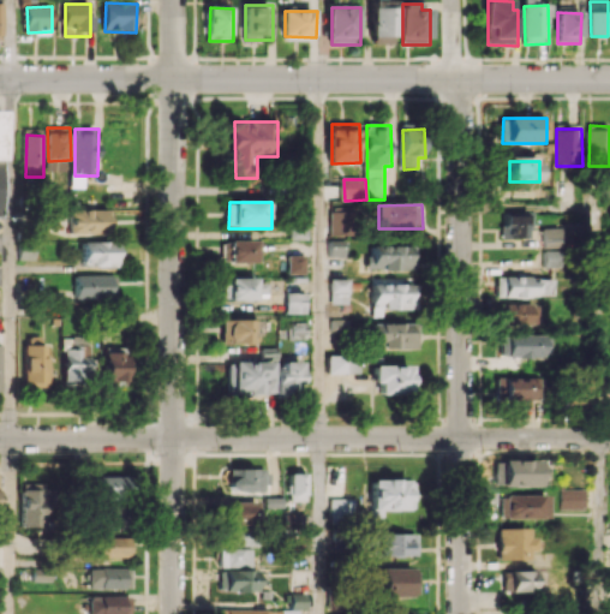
[(113,210),(72,210),(73,234),(113,234),(113,210)]
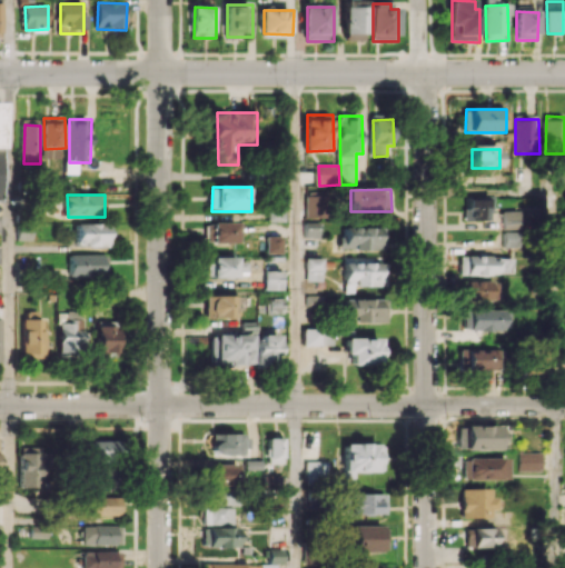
[(308,196),(309,219),(329,218),(329,196),(308,196)]
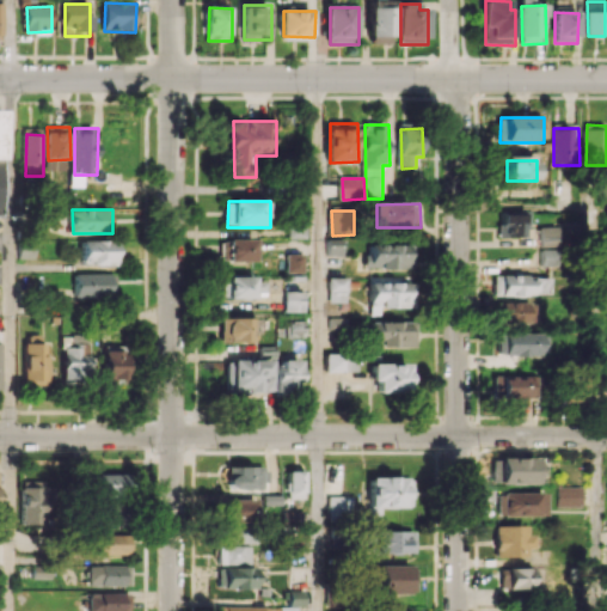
[(529,238),(529,214),(502,214),(503,238),(529,238)]
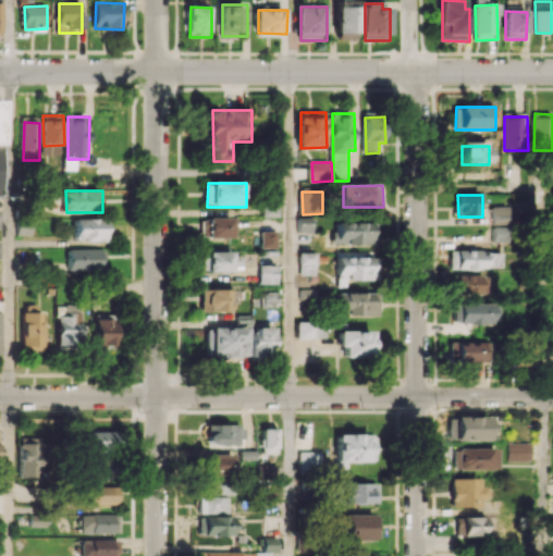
[(513,208),(494,208),(494,225),(514,225),(513,208)]
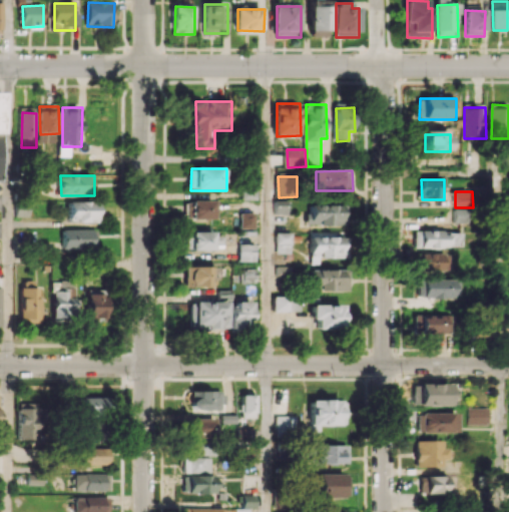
[(277,215),(291,215),(291,200),(277,200),(277,215)]
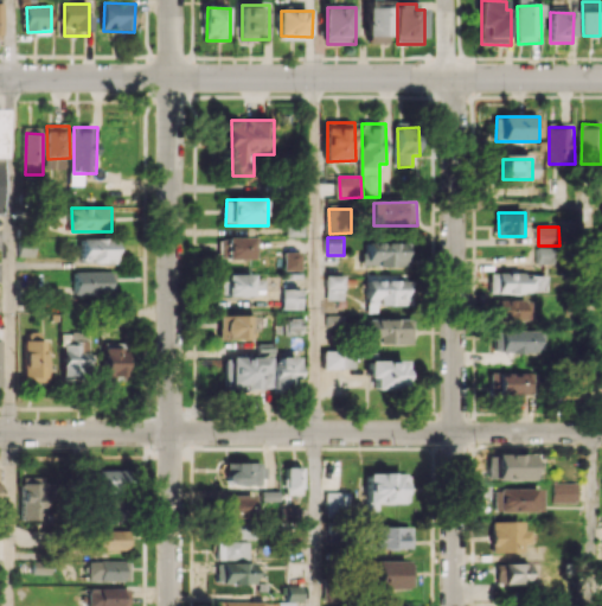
[(83,265),(121,265),(121,238),(83,240),(83,265)]
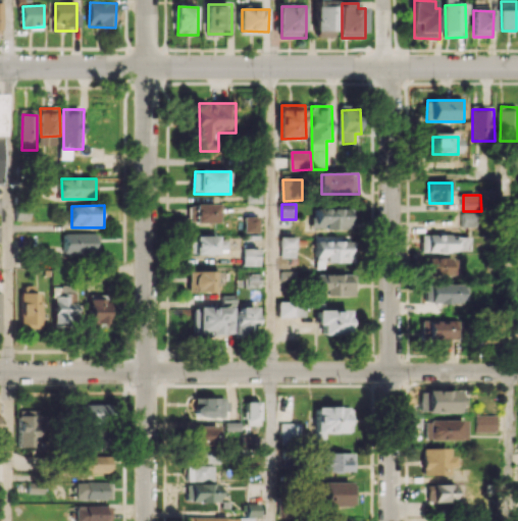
[(221,205),(193,205),(192,223),(221,224),(221,205)]
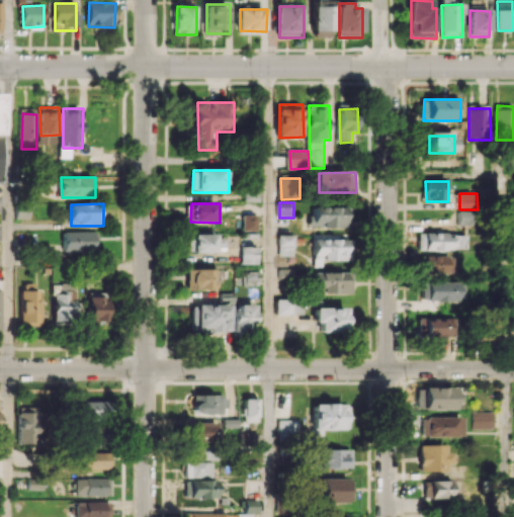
[(33,220),(32,205),(19,206),(19,220),(33,220)]
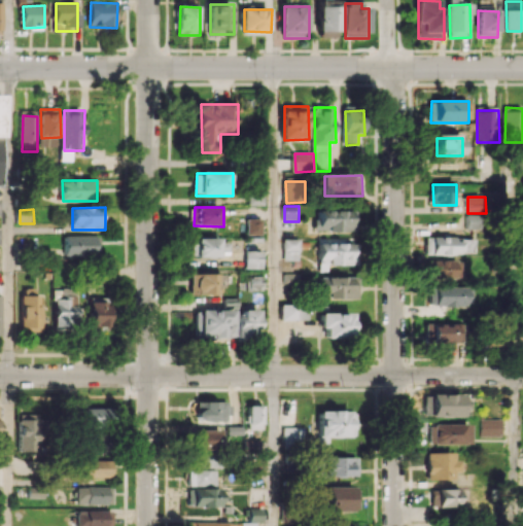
[(358,233),(358,210),(318,210),(318,232),(358,233)]
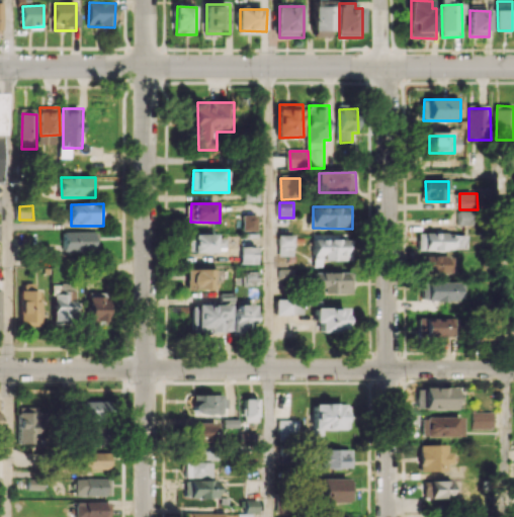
[(460,226),(474,227),(475,213),(460,212),(460,226)]
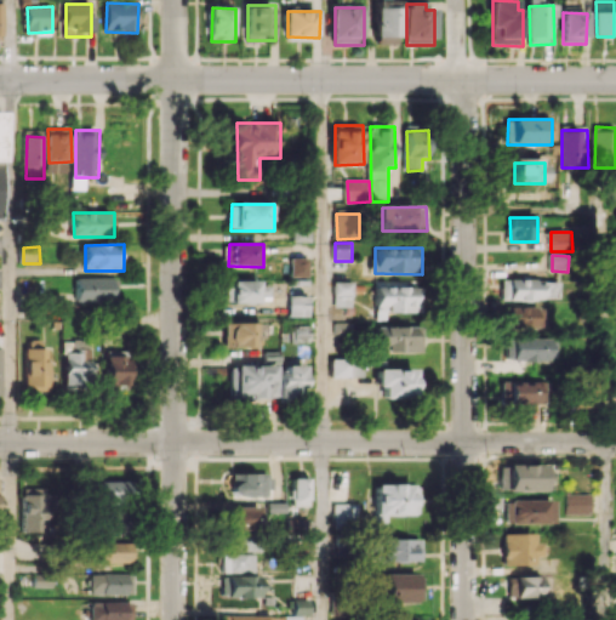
[(296,278),(312,277),(312,259),(295,260),(296,278)]
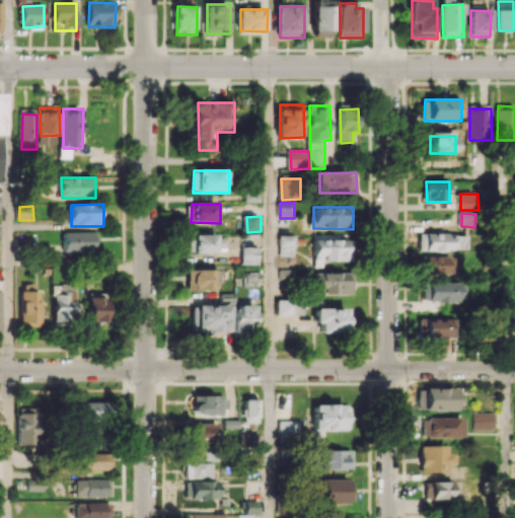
[(65,253),(99,253),(99,232),(65,233),(65,253)]
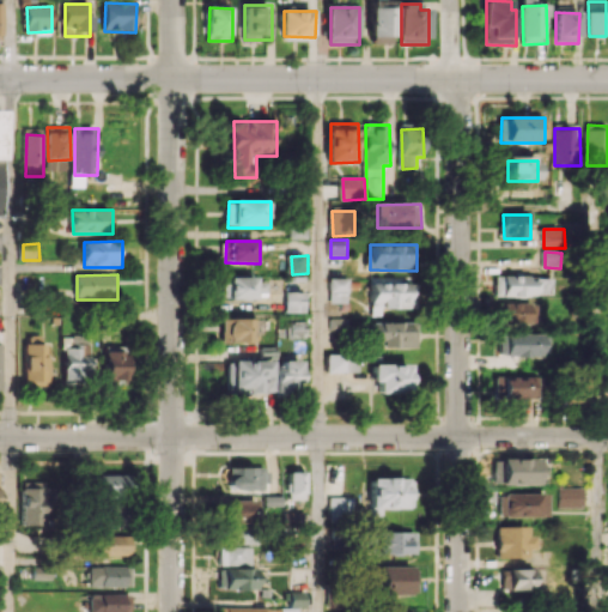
[(498,298),(553,297),(552,277),(497,278),(498,298)]
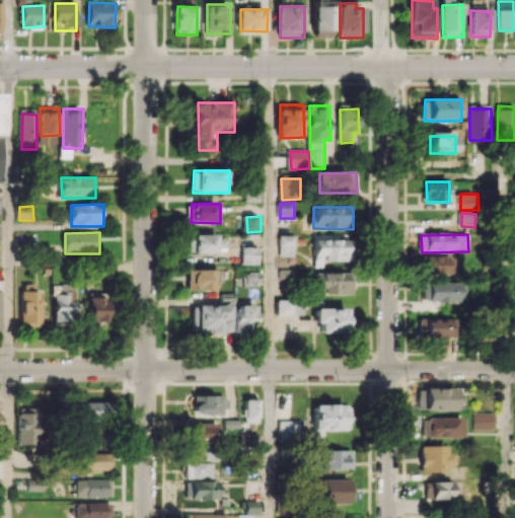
[(220,235),(194,235),(194,254),(220,254),(220,250),(228,250),(228,240),(219,239),(220,235)]
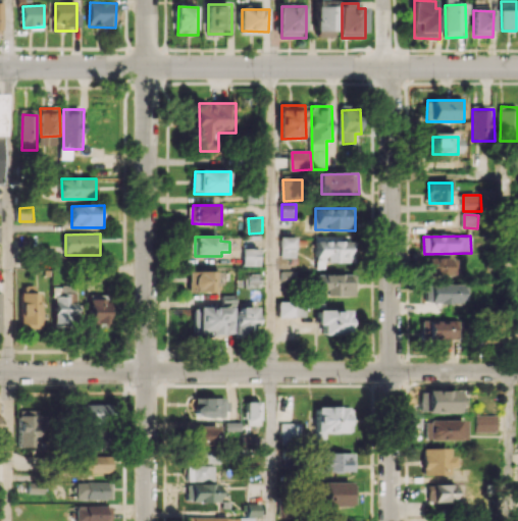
[(263,267),(264,238),(246,238),(246,267),(263,267)]
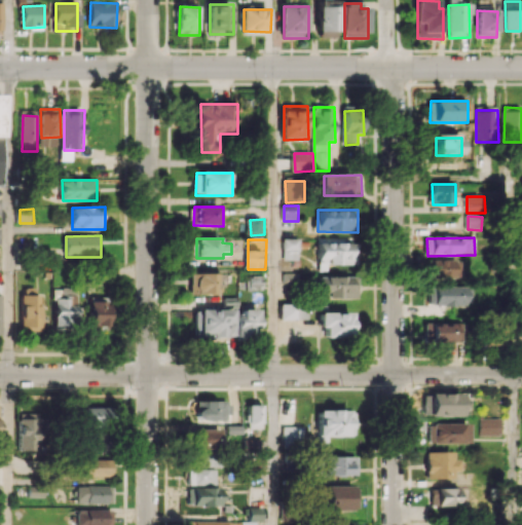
[(301,260),(301,239),(286,239),(286,260),(301,260)]
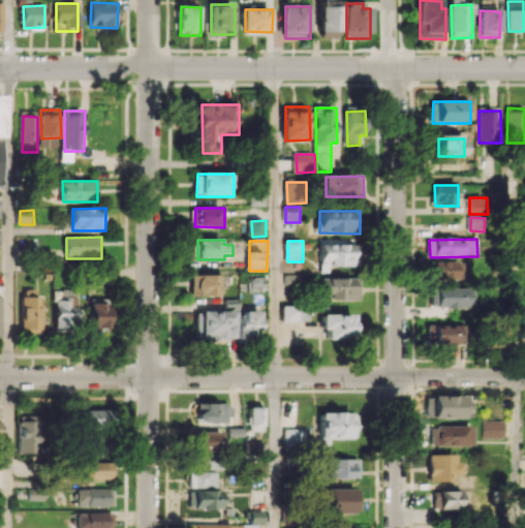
[(361,245),(322,245),(322,261),(332,261),(332,267),(361,267),(361,245)]
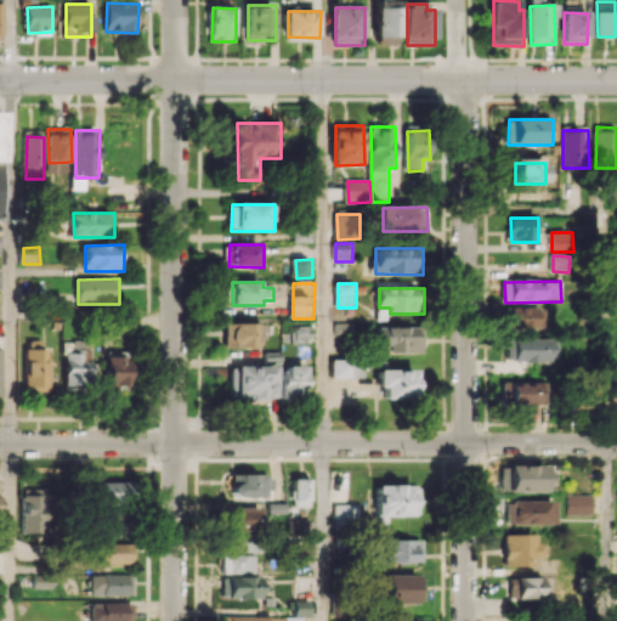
[(549,309),(511,308),(511,331),(548,331),(549,309)]
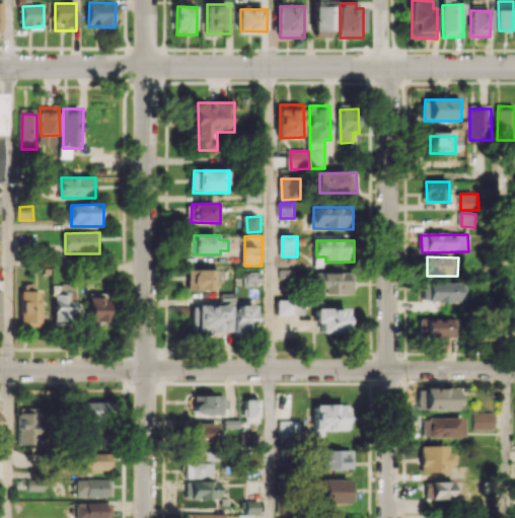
[(220,271),(190,270),(189,290),(219,291),(220,271)]
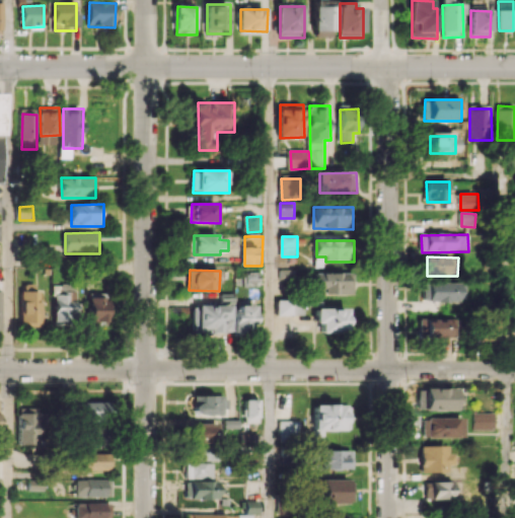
[(356,294),(355,273),(314,275),(315,296),(356,294)]
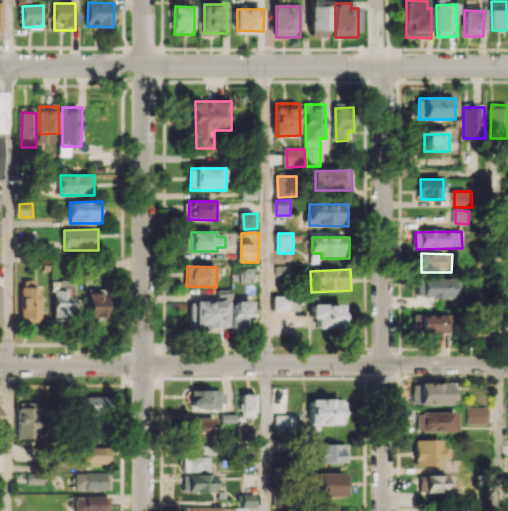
[(419,298),(459,299),(459,279),(420,279),(419,298)]
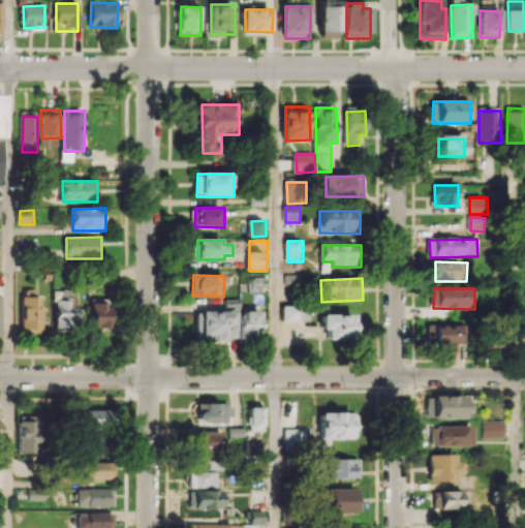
[(55,290),(56,332),(79,331),(76,289),(55,290)]
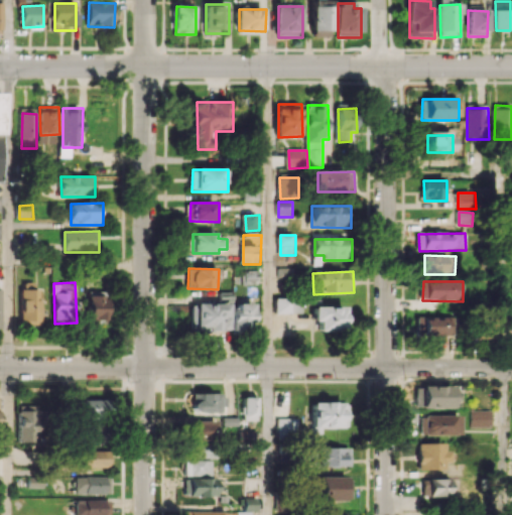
[(39,283),(22,283),(23,326),(44,325),(43,307),(39,307),(39,283)]
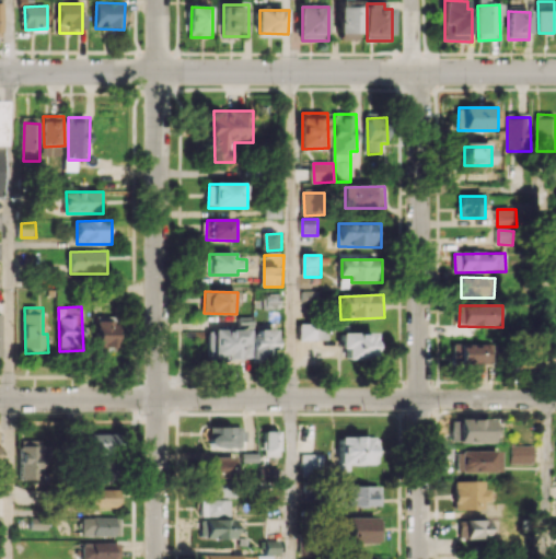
[(117,350),(116,317),(95,317),(96,350),(117,350)]
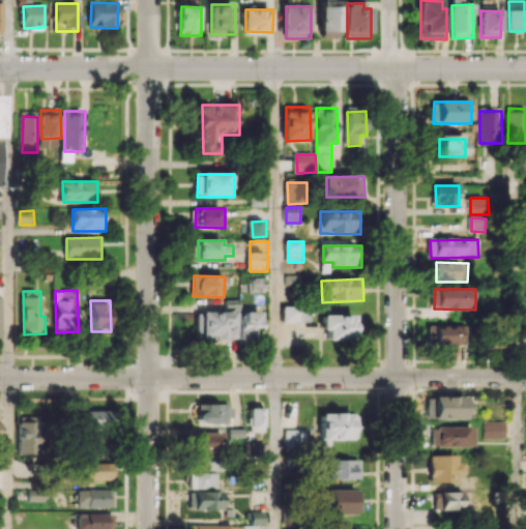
[(286,323),(313,322),(313,306),(285,306),(286,323)]
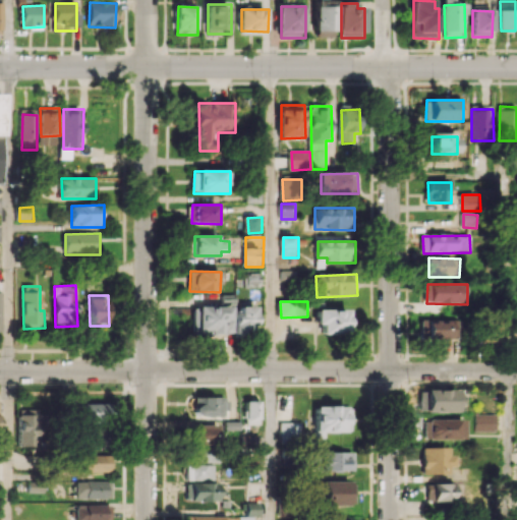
[(195,307),(194,335),(225,336),(225,321),(232,321),(233,307),(195,307)]
